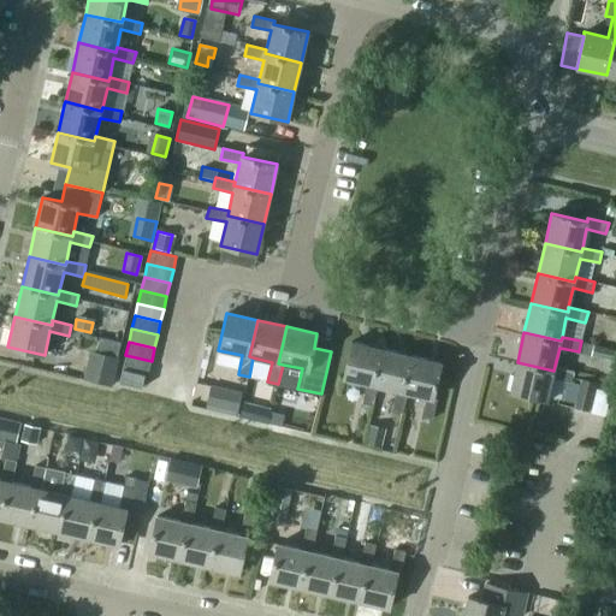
[(373,406),(378,386),(373,385),(381,349),(351,342),(343,379),(366,384),(362,403),(373,406)]
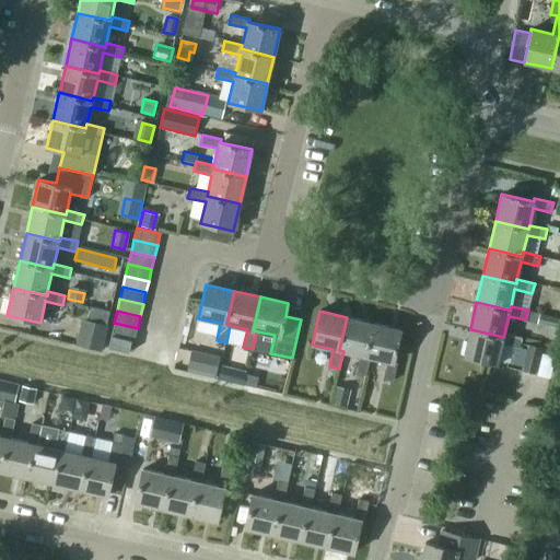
[(559,326),(559,325),(559,318),(538,314),(537,323),(559,326)]
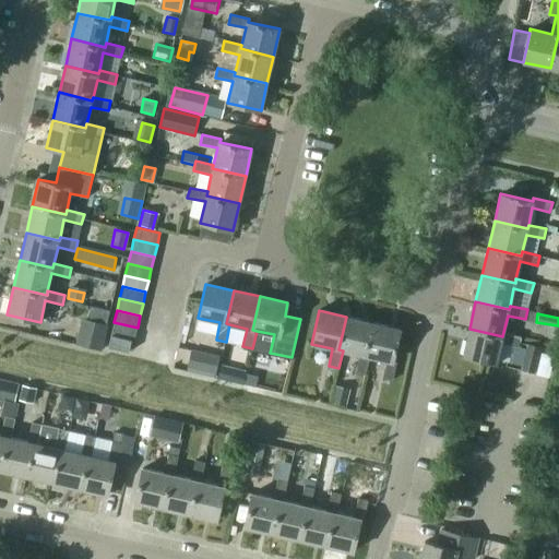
[(366,375),(369,357),(366,356),(373,322),(346,317),(339,349),(343,351),(359,355),(356,372),(366,375)]
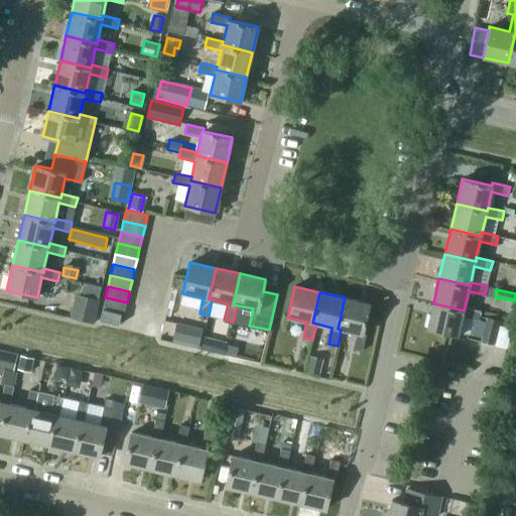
[(94,323),(99,299),(80,295),(74,318),(94,323)]
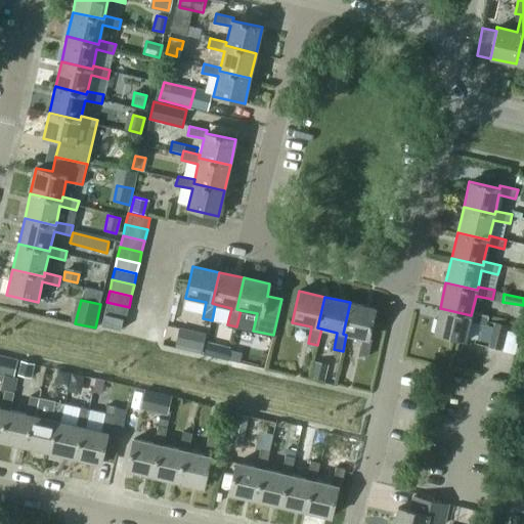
[(104,313),(124,318),(126,318),(129,307),(106,302),(104,313)]
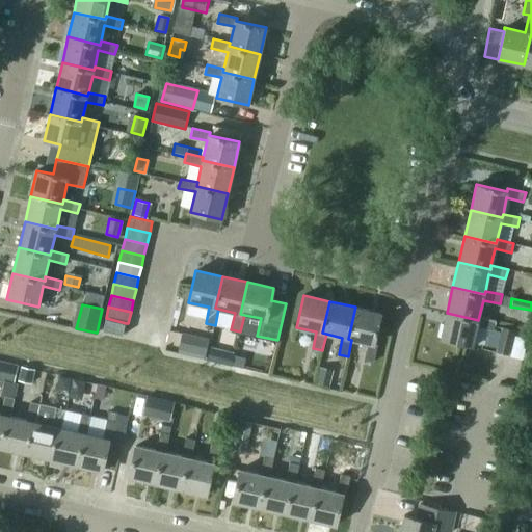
[(348,339),(351,340),(368,343),(364,360),(373,362),(377,344),(374,343),(381,313),(355,307),(348,339)]
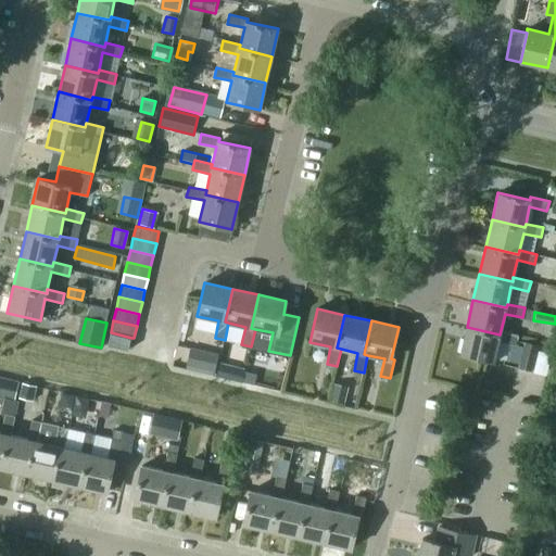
[(500,335),(467,327),(460,354),(490,361),(494,362),(498,340),(516,344),(518,335),(501,330),(500,335)]
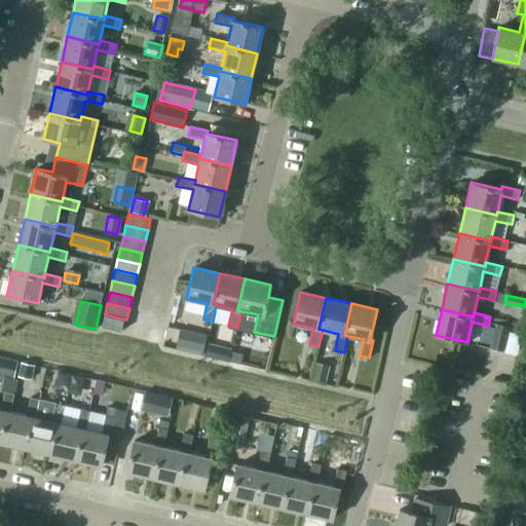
[(105,314),(102,327),(121,331),(124,320),(105,314)]
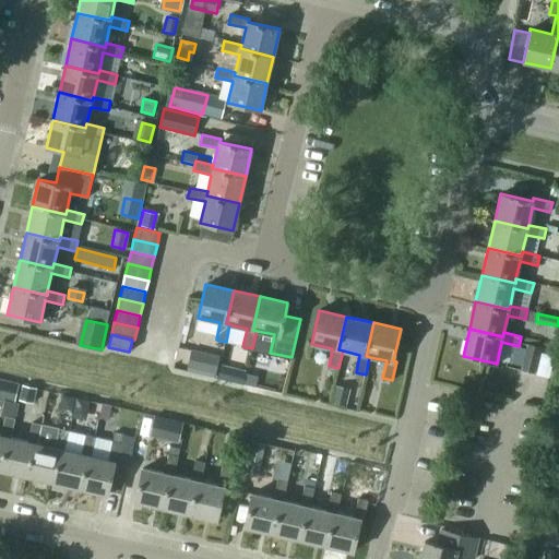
[(521,370),(535,373),(542,347),(527,344),(521,370)]
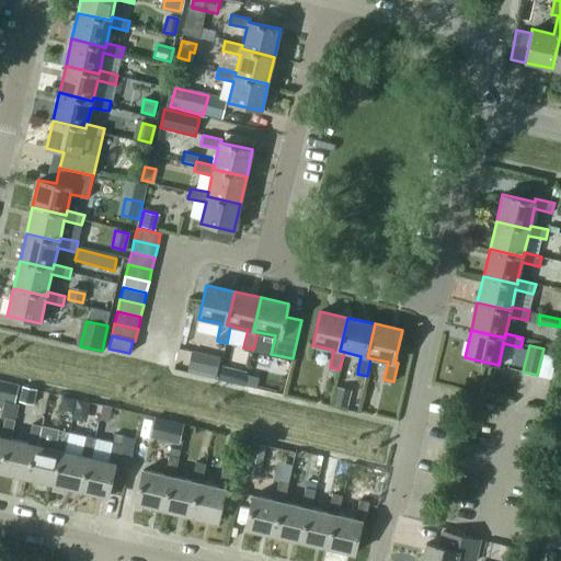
[(192,350),(187,371),(214,378),(219,355),(192,350)]
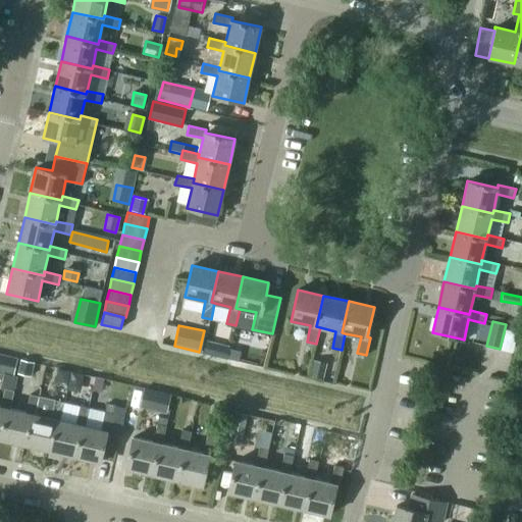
[(203,354),(226,359),(229,346),(206,341),(203,354)]
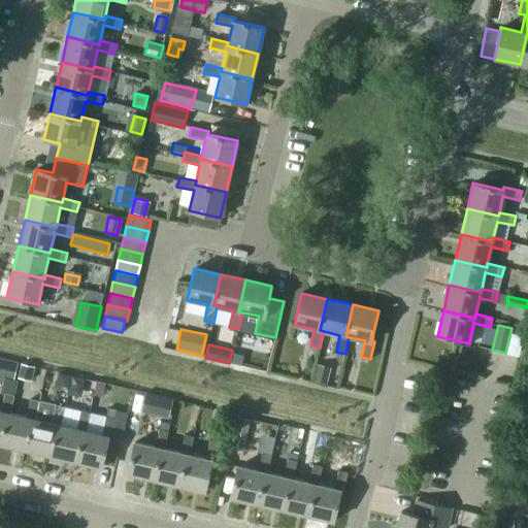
[(0,358),(0,375),(12,378),(18,362),(0,358)]
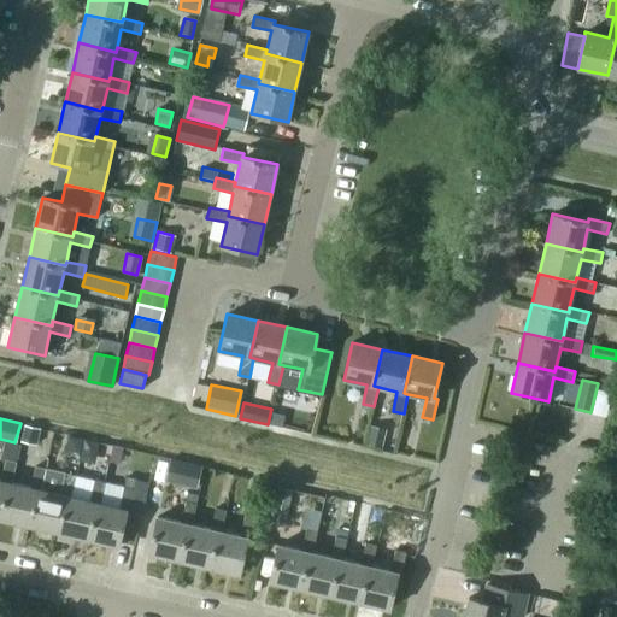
[(25,424),(22,440),(36,444),(40,428),(25,424)]
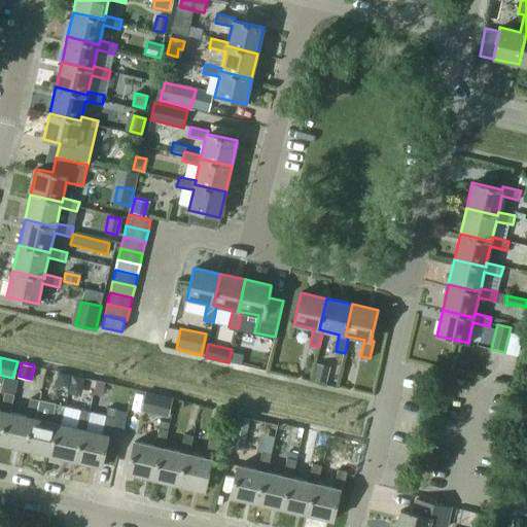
[(329,369),(317,366),(314,380),(326,382),(329,369)]
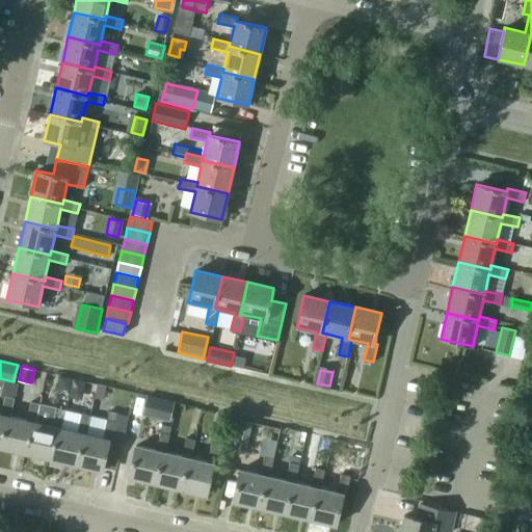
[(60,374),(57,388),(71,390),(74,379),(74,377),(60,374)]
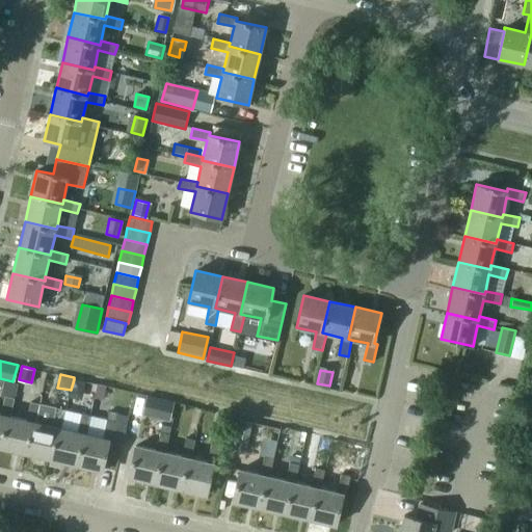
[(71,390),(70,397),(81,400),(85,382),(74,379),(71,390)]
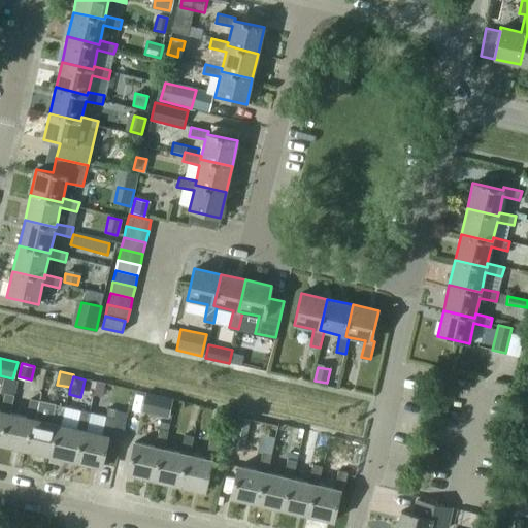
[(145,392),(140,411),(165,418),(170,397),(145,392)]
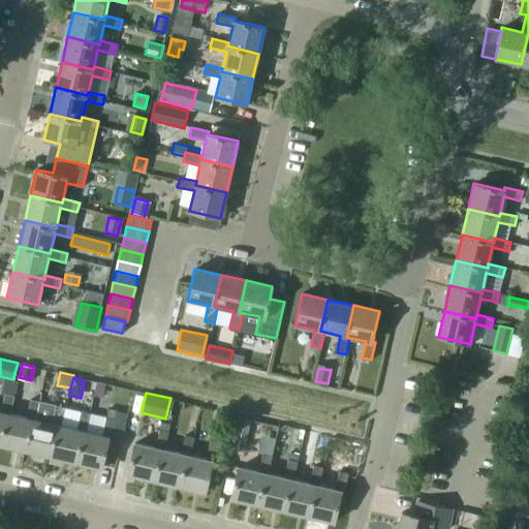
[(0,439),(6,413),(10,414),(14,396),(5,394),(1,412),(0,411),(0,439)]
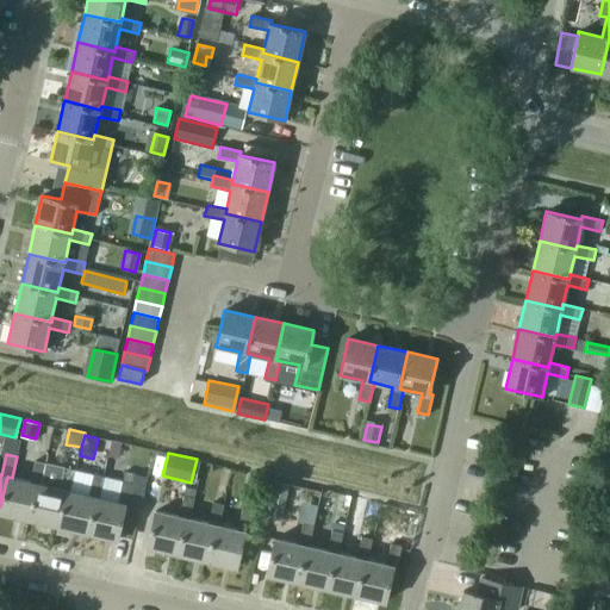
[(0,506),(0,512),(29,520),(37,484),(41,484),(45,464),(35,461),(30,481),(12,478),(7,477),(0,506)]
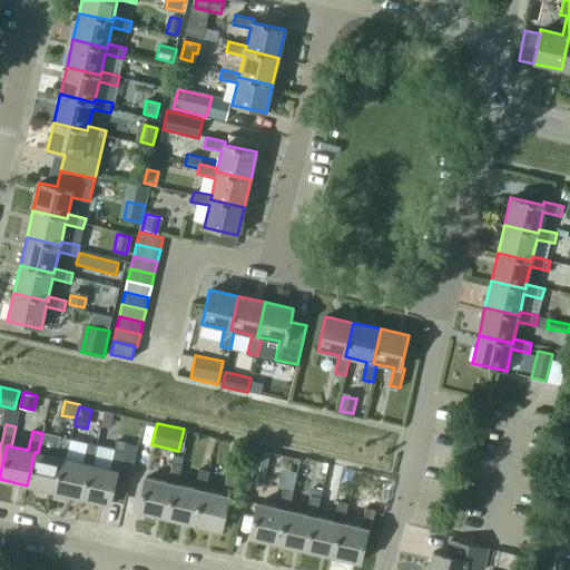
[(27,485),(53,491),(61,458),(66,459),(70,440),(42,433),(38,452),(35,452),(27,485)]
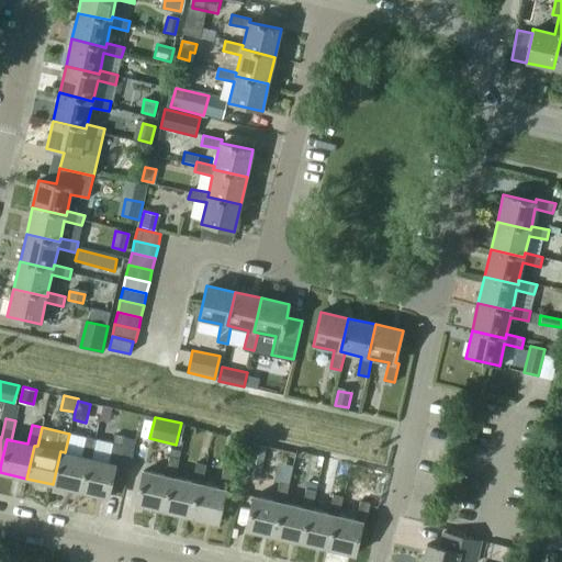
[(123,446),(125,436),(115,434),(113,444),(123,446)]
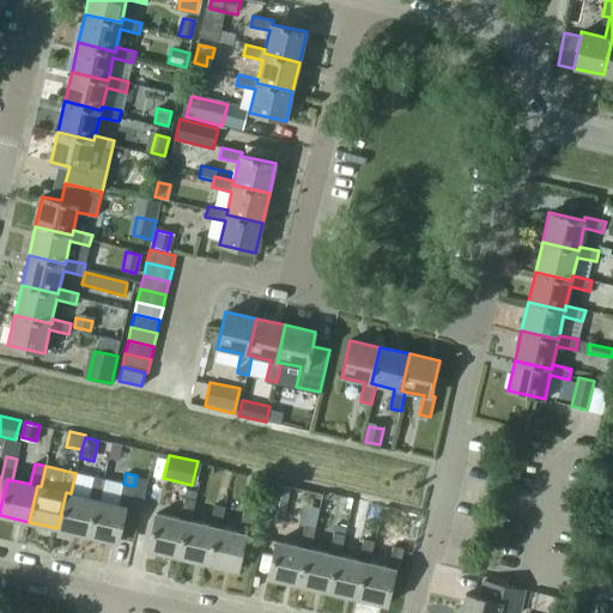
[(58,528),(87,535),(96,499),(99,501),(104,479),(93,477),(89,498),(71,493),(66,492),(58,528)]
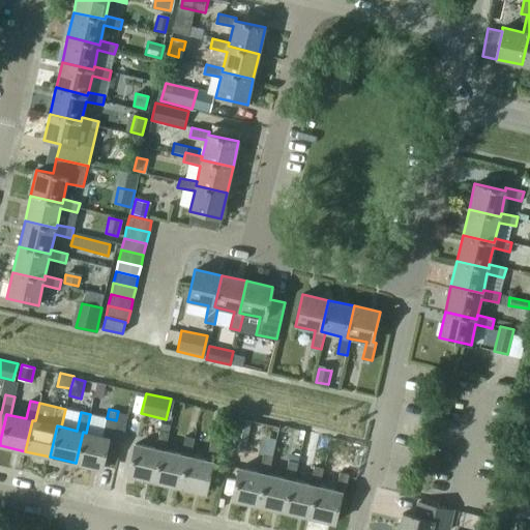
[(102,436),(86,433),(83,432),(76,463),(101,469),(104,462),(116,465),(121,441),(112,439),(116,420),(107,418),(102,436)]
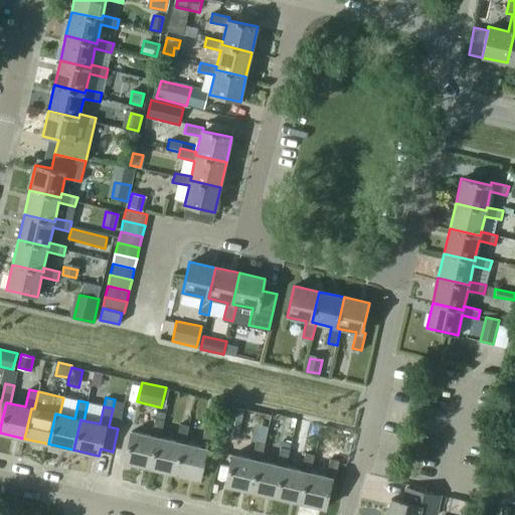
[(266,439),(273,413),(263,410),(255,436),(266,439)]
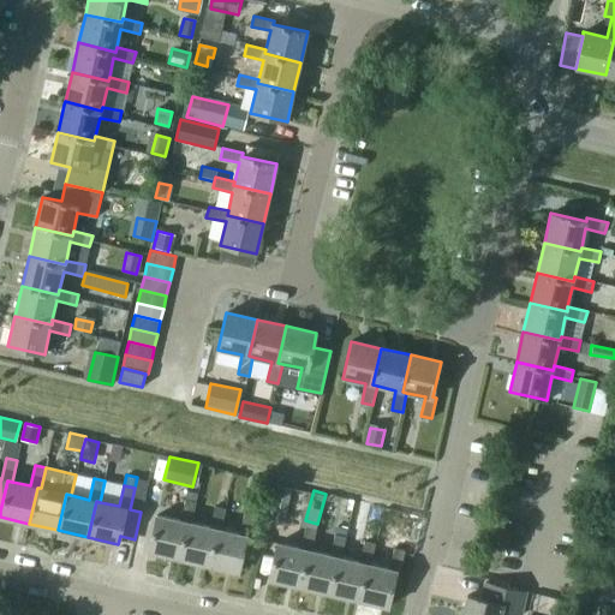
[(284,523),(291,499),(275,494),(268,518),(284,523)]
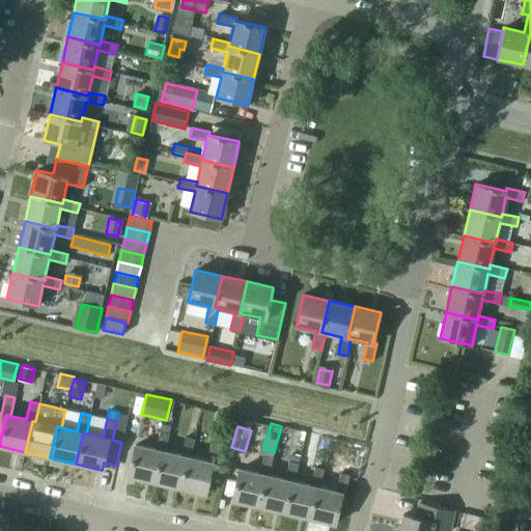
[(128,476),(155,482),(162,450),(165,451),(169,434),(160,431),(156,449),(135,445),(128,476)]
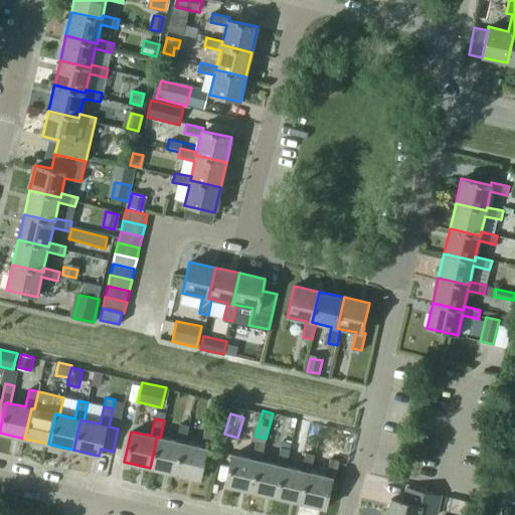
[(150,468),(153,468),(174,473),(181,443),(184,444),(189,425),(180,423),(175,442),(160,438),(157,437),(150,468)]
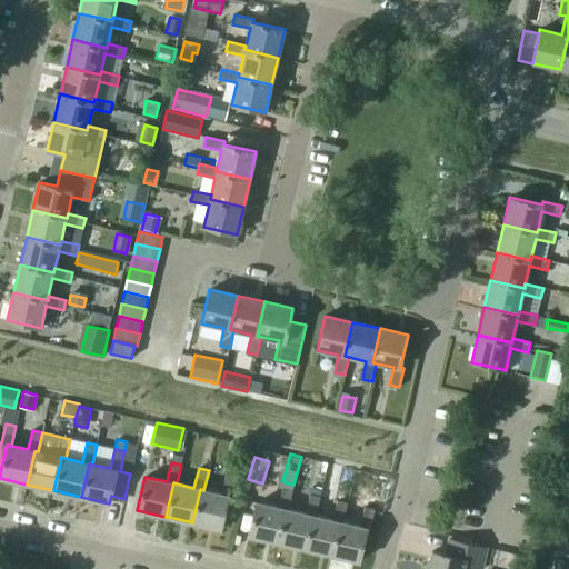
[(221,493),(203,490),(200,489),(192,522),(220,529),(228,497),(231,498),(236,477),(226,475),(221,493)]
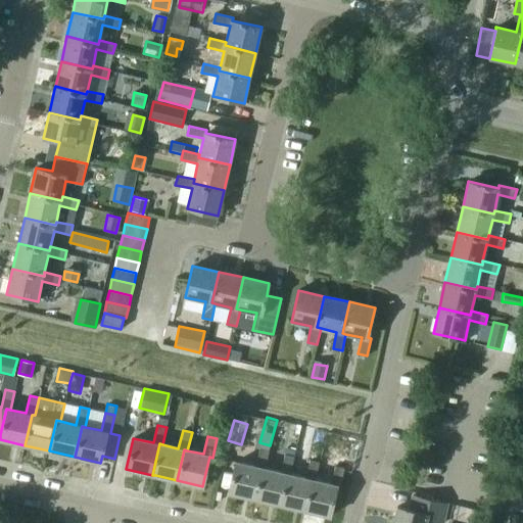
[(228,492),(254,498),(262,468),(265,468),(269,450),(259,448),(255,466),(235,462),(228,492)]
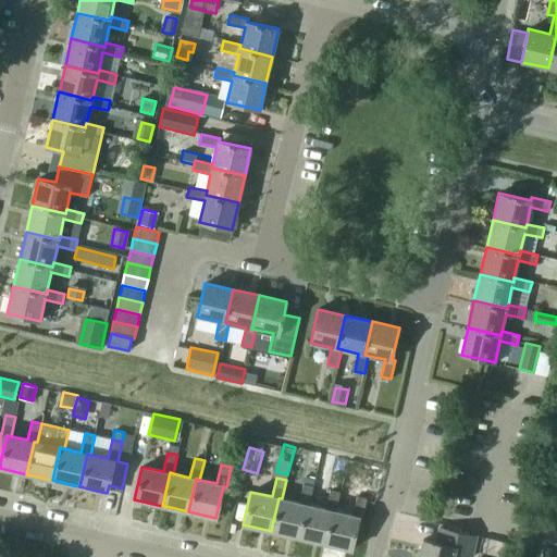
[(271,531),(274,532),(298,537),(306,504),(309,505),(313,486),(304,484),(299,503),(282,498),(279,498),(271,531)]
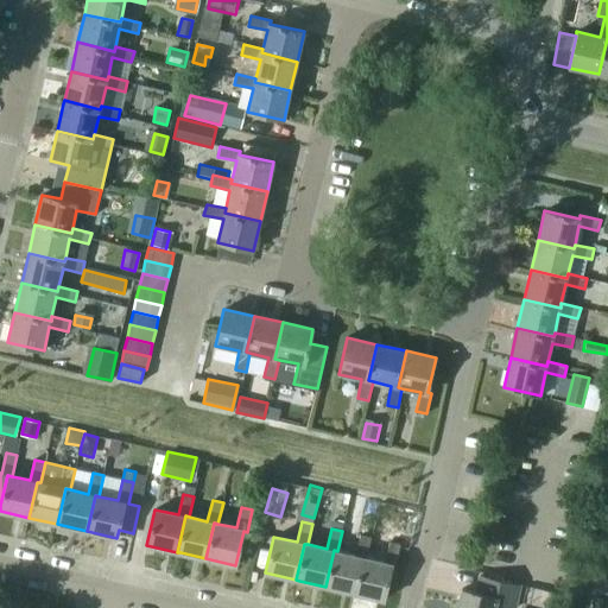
[(355,556),(337,551),(334,550),(325,587),(354,593),(362,557),(366,558),(371,537),(360,534),(355,556)]
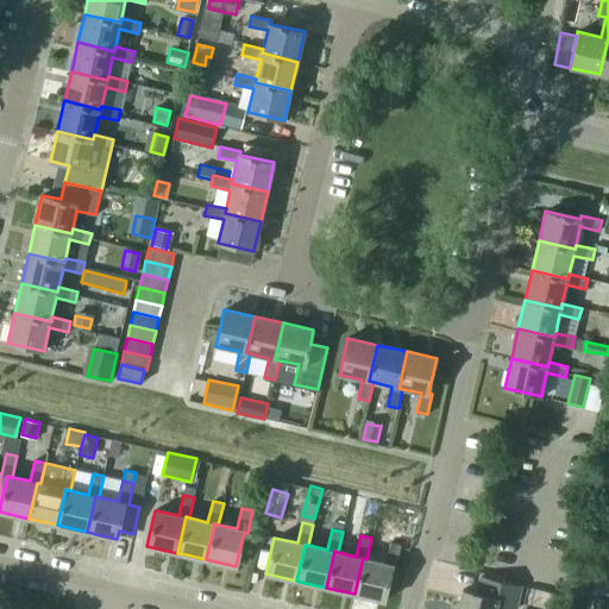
[(385,563),(366,559),(363,558),(355,594),(384,601),(393,566),(396,566),(401,545),(390,542),(385,563)]
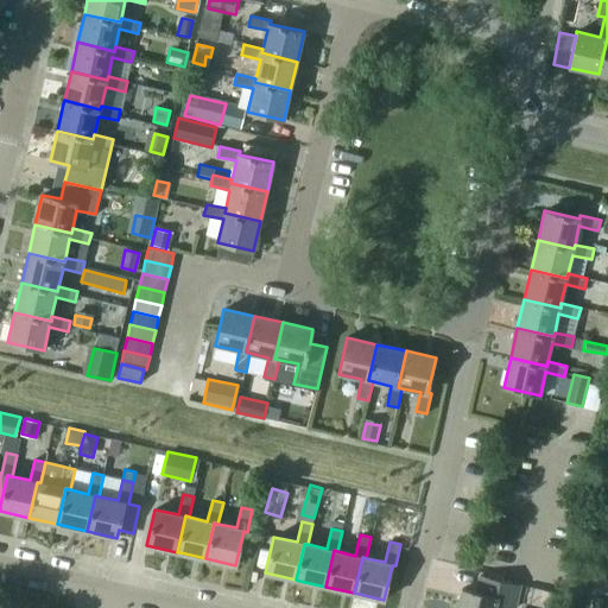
[(462,588),(456,607),(494,607),(496,603),(515,607),(520,584),(479,575),(475,591),(462,588)]
